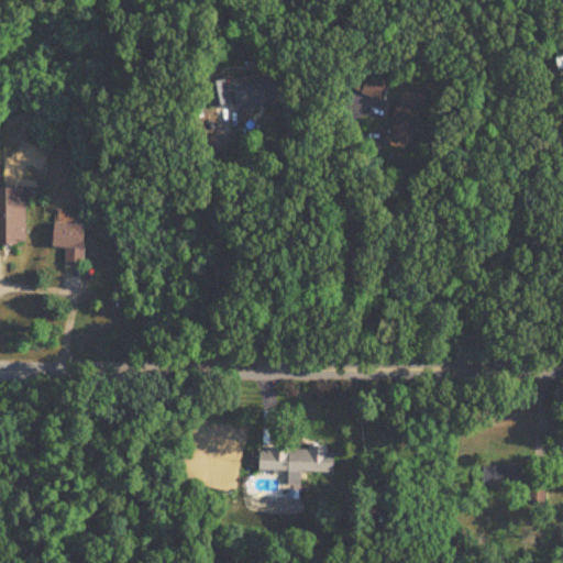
[(562,43),(552,44),(553,68),(562,67),(562,43)]
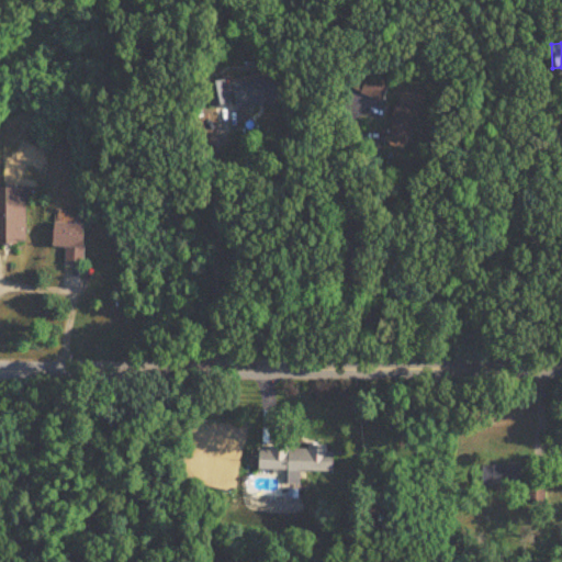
[(204,86),(209,109),(233,104),(234,111),(279,101),(273,71),(204,86)]
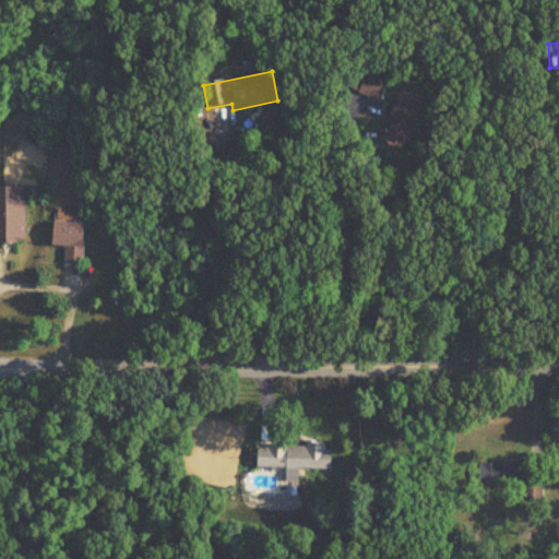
[(378,102),(385,82),(356,71),(348,90),(378,102)]
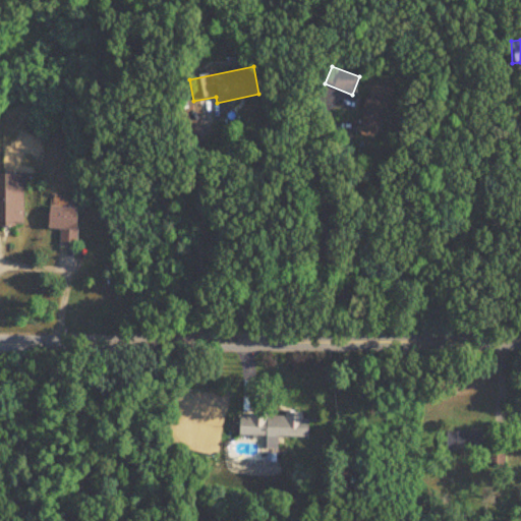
[(374,132),(384,103),(363,97),(354,126),(374,132)]
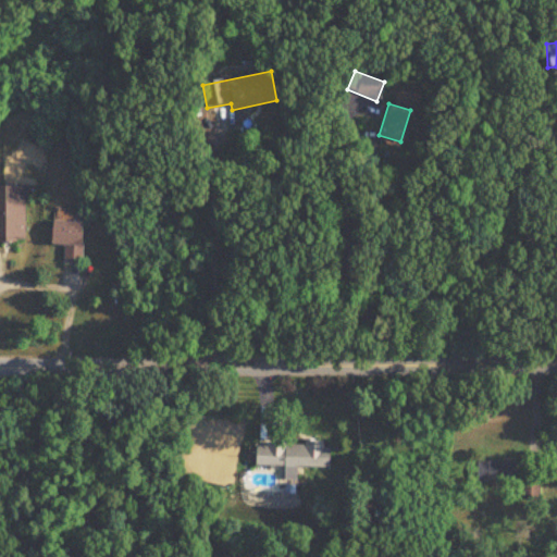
[(0,186),(0,242),(24,243),(24,198),(28,198),(28,187),(0,186)]
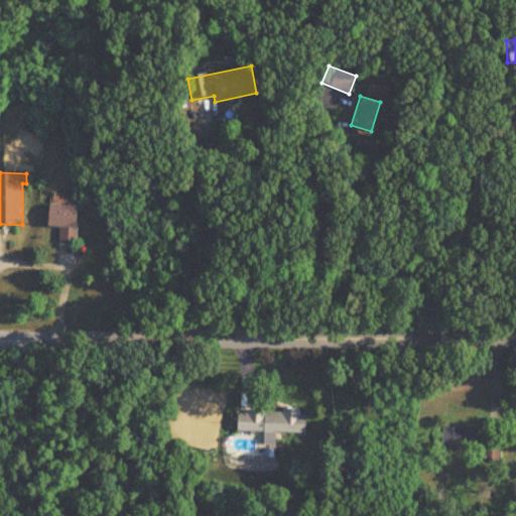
[(75,207),(46,206),(45,228),(57,228),(57,244),(74,244),(75,207)]
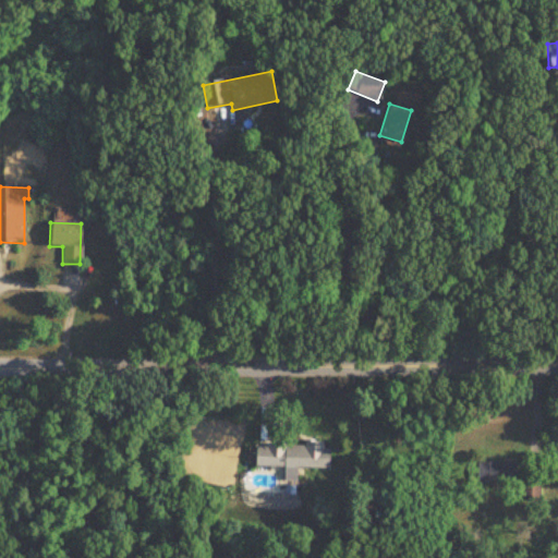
[(327,469),(327,441),(303,440),(303,445),(255,444),(254,466),(283,468),(283,480),(295,481),(295,469),(327,469)]
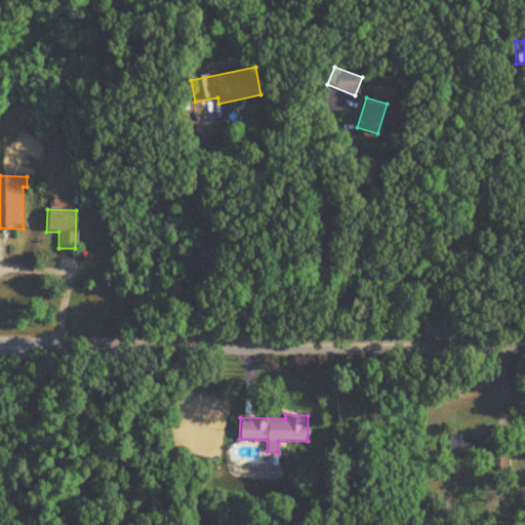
[(484,436),(447,435),(447,455),(483,456),(484,436)]
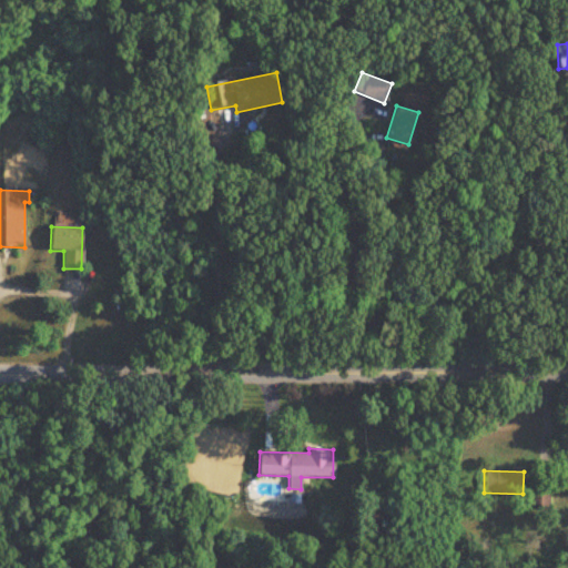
[(547,494),(530,494),(530,509),(547,509),(547,494)]
